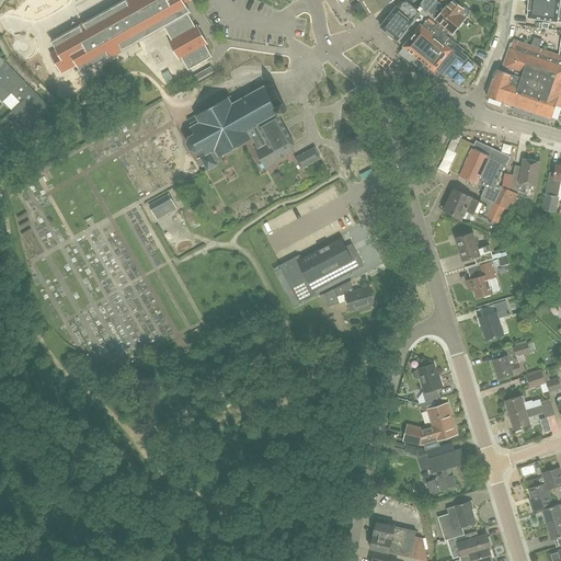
[(187,13),(190,12),(185,2),(189,0),(125,0),(80,25),(79,23),(78,23),(76,23),(72,25),(71,26),(71,27),(72,30),(52,42),(57,50),(50,55),(60,72),(76,64),(81,72),(163,26),(172,41),(169,42),(179,59),(181,57),(189,70),(213,57),(205,44),(207,43),(197,25),(195,27),(187,13)]
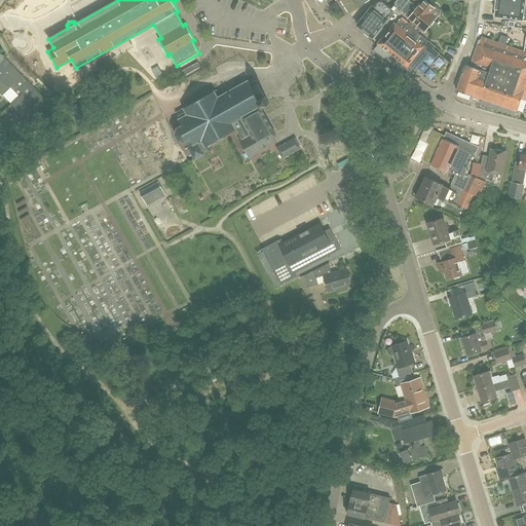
[(342,0),(350,12),(370,0),(342,0)]
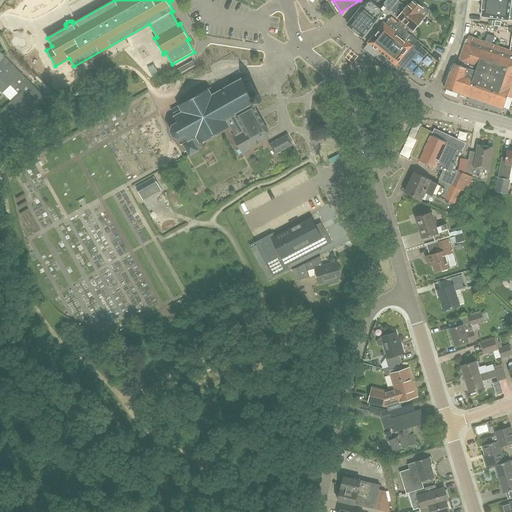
[(359,10),(348,24),(363,37),(384,10),(386,7),(384,6),(382,9),(371,0),(370,0),(362,6),(363,7),(360,11),(359,10)]
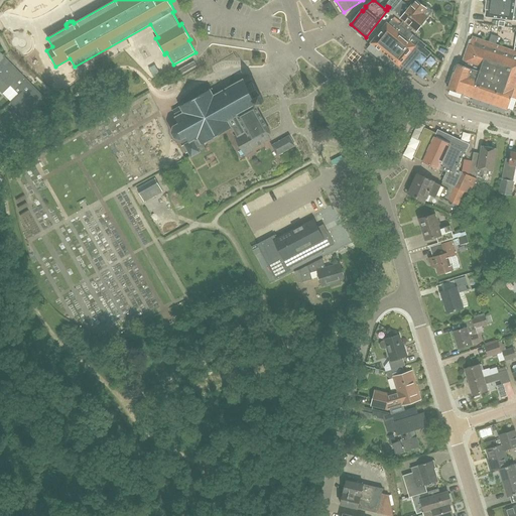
[(409,8),(401,1),(398,5),(394,10),(402,17),(401,17),(401,19),(403,21),(404,20),(414,28),(417,30),(427,18),(422,14),(426,8),(425,7),(417,0),(412,7),(411,6),(409,8)]
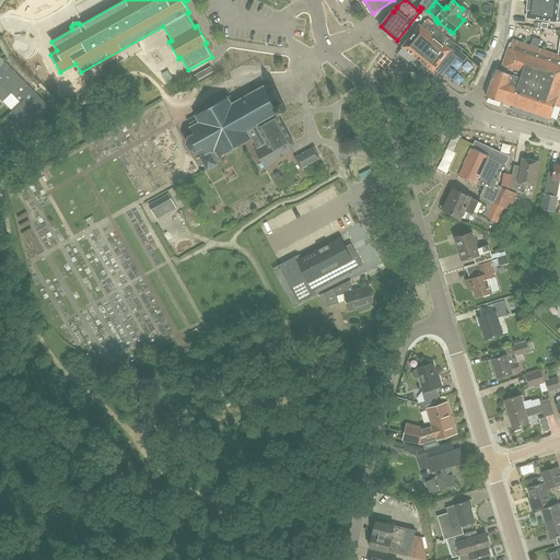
[(559,0),(529,0),(527,16),(556,21),(559,21),(559,0)]
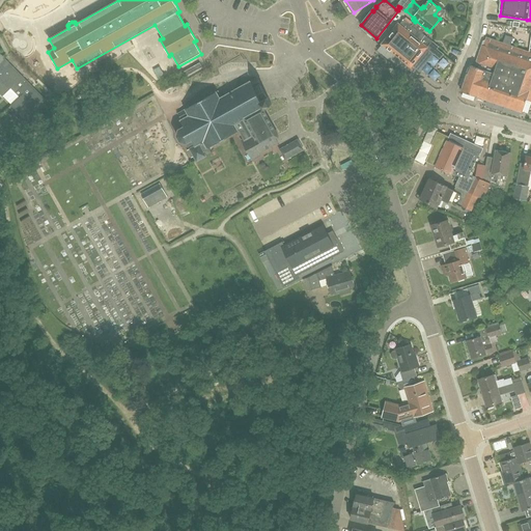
[(427,49),(432,42),(422,34),(422,33),(426,29),(416,21),(415,22),(412,26),(410,25),(412,22),(407,18),(403,20),(404,20),(400,25),(398,24),(390,33),(383,44),(411,67),(412,66),(422,54),(428,59),(434,54),(427,49)]
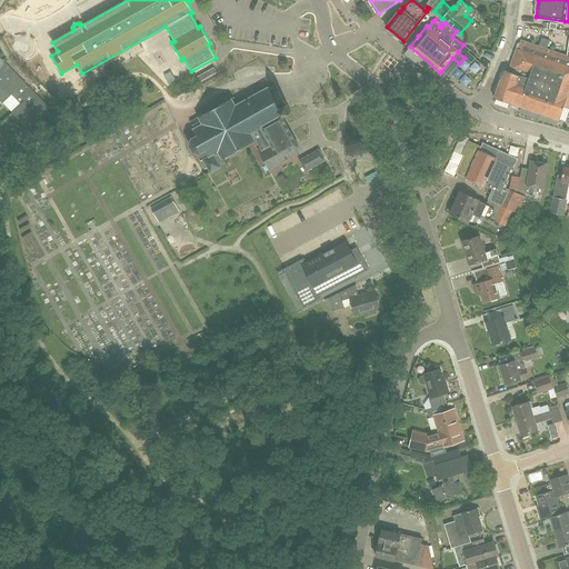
[(568,105),(568,37),(567,56),(547,49),(549,40),(541,38),(539,46),(522,40),(519,50),(517,49),(509,72),(506,71),(502,80),(501,80),(495,99),(511,105),(521,108),(521,107),(560,120),(565,108),(568,109),(568,105)]
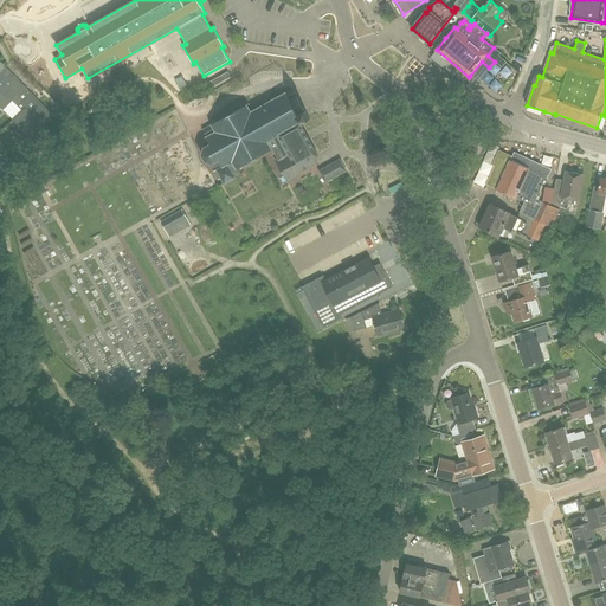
[(495,60),(502,66),(505,62),(498,56),(495,60)]
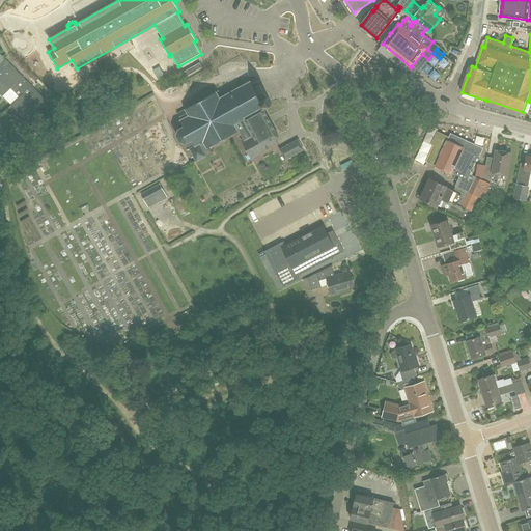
[(0,67),(0,68),(0,93),(1,95),(8,88),(14,93),(25,82),(3,59),(0,62),(0,67)]
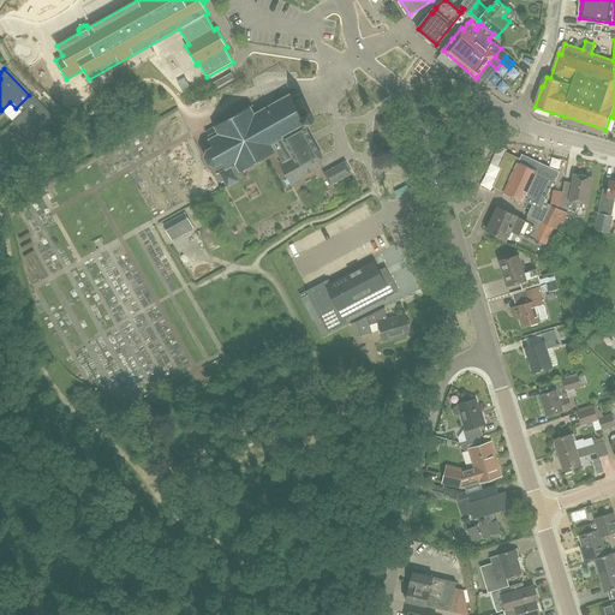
[(214,89),(225,83),(222,78),(210,84),(209,85),(213,90),(214,89)]
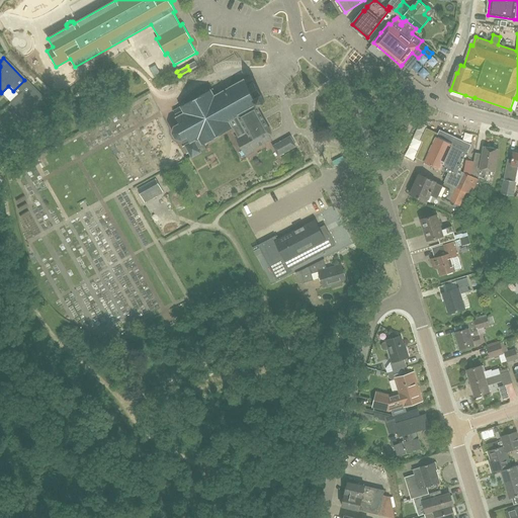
[(269,135),(271,134),(256,105),(257,104),(258,105),(265,101),(261,94),(260,95),(254,83),(254,82),(251,76),(245,80),(244,79),(217,94),(213,88),(174,110),(178,116),(176,117),(180,123),(175,125),(173,133),(176,139),(182,140),(192,157),(206,150),(203,144),(233,127),(237,136),(236,137),(247,156),(255,152),(253,150),(271,140),(269,135)]
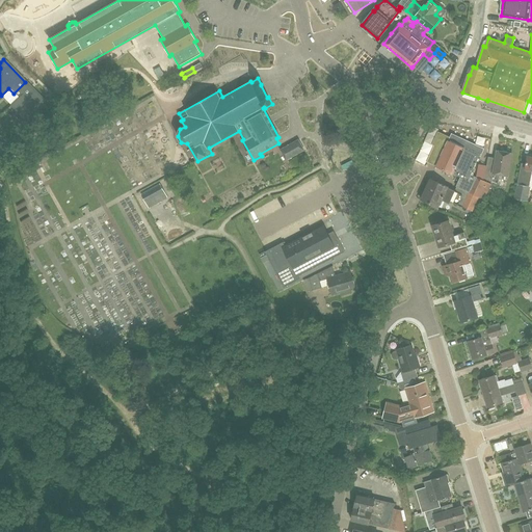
[(25,82),(14,94),(18,98),(10,105),(27,122),(40,109),(38,108),(45,102),(25,82)]
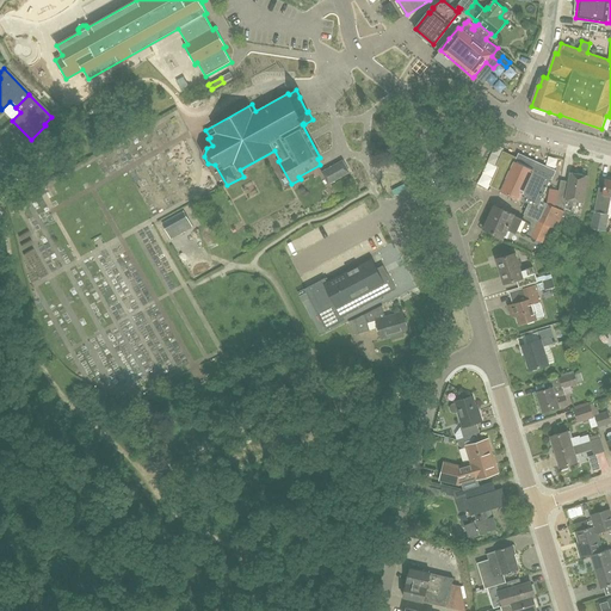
[(60,109),(55,113),(62,119),(67,115),(60,109)]
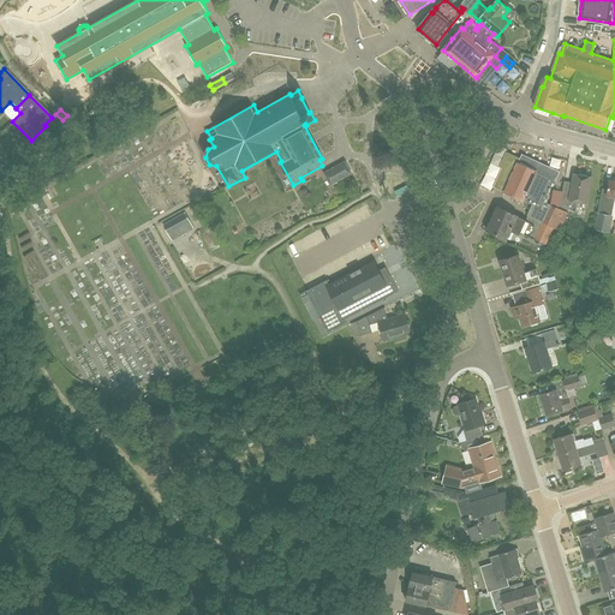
[(491,159),(497,162),(501,153),(495,150),(491,159)]
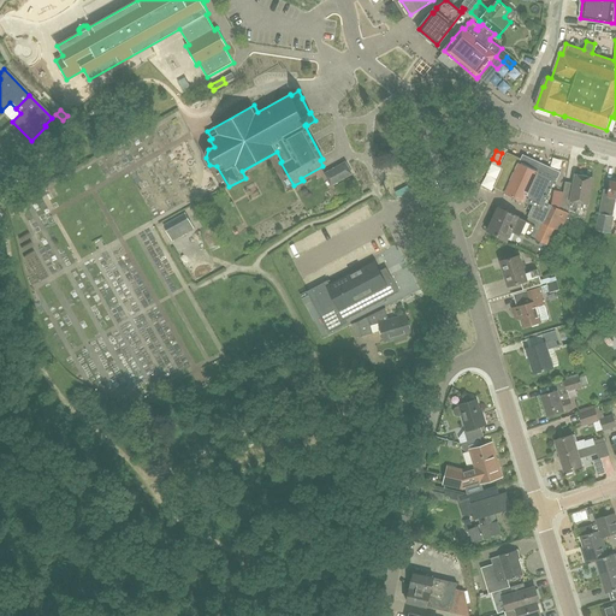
[(326,172),(325,173),(331,185),(351,175),(345,163),(326,172)]
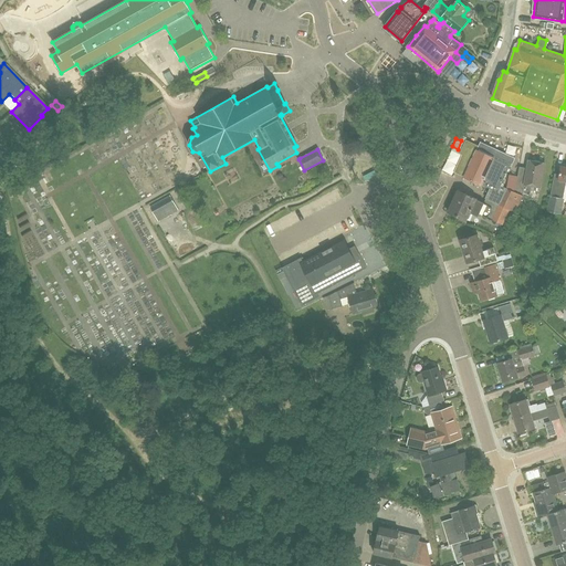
[(498,194),(511,166),(477,150),(464,178),(498,194)]
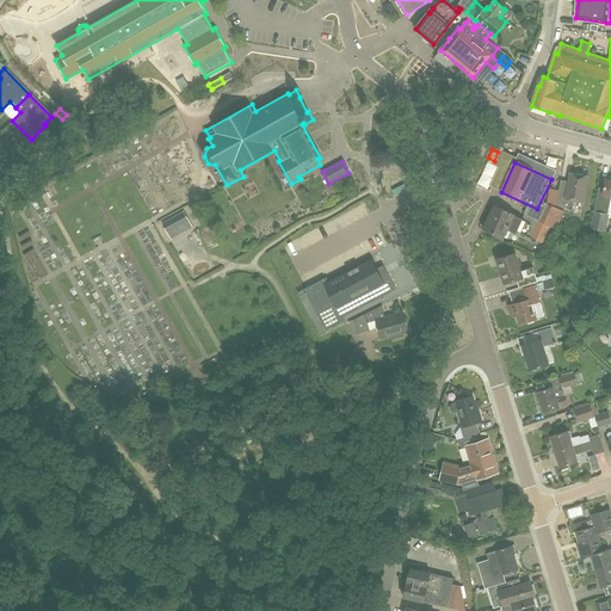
[(488,183),(493,171),(482,167),(477,178),(488,183)]
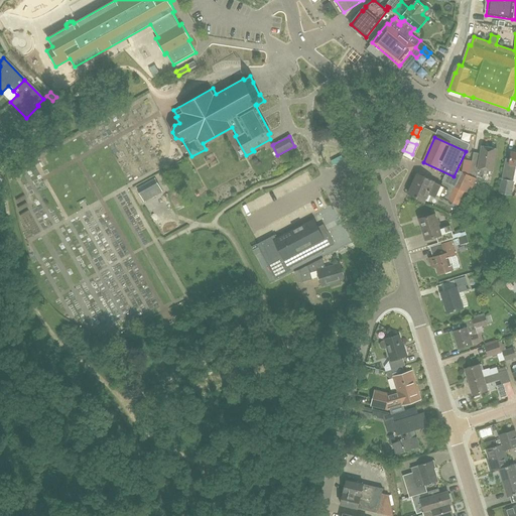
[(480,163),(472,162),(470,173),(483,179),(484,179),(486,169),(493,171),(497,149),(493,148),(492,147),(488,146),(486,147),(483,146),(480,163)]
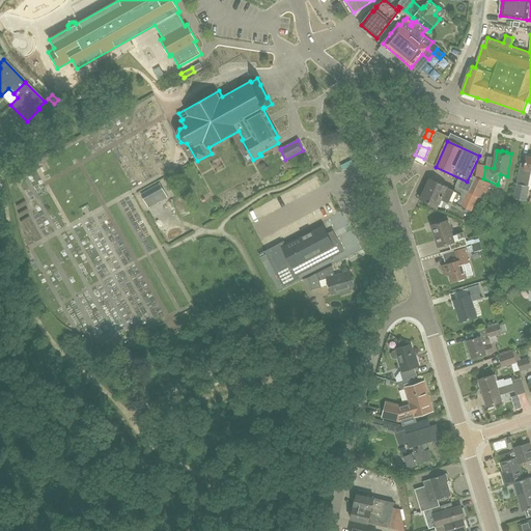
[(516,184),(529,186),(530,171),(530,157),(527,156),(524,169),(519,168),(516,184)]
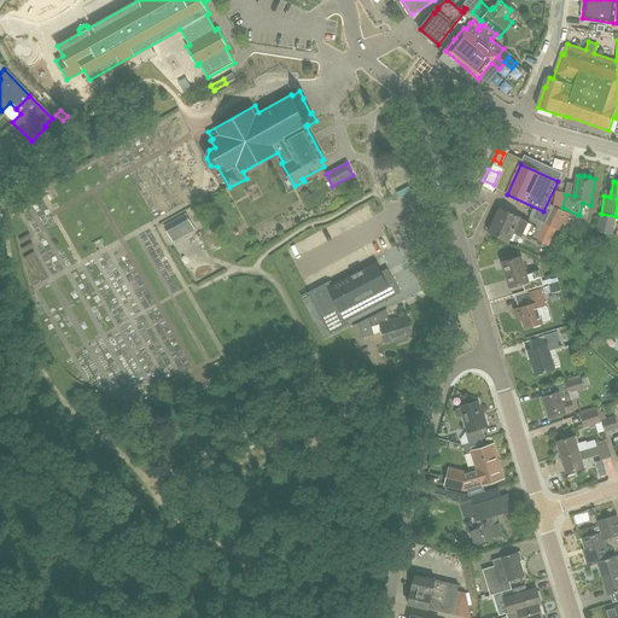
[(565,211),(553,205),(544,225),(555,229),(563,232),(571,214),(565,211)]
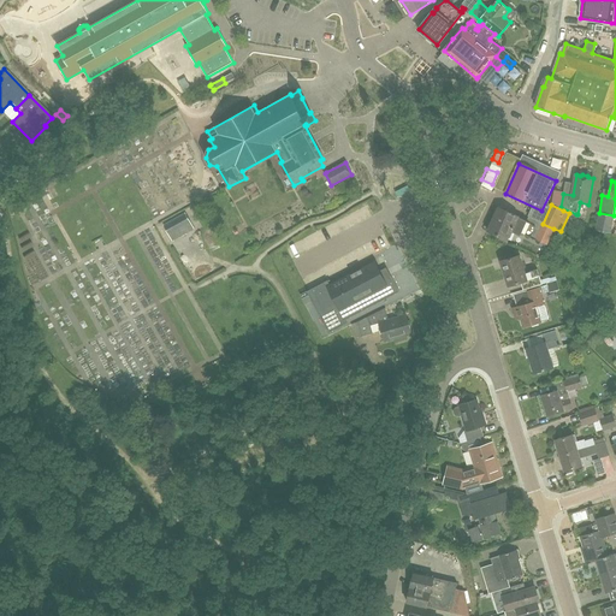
[(517,218),(519,217),(498,208),(487,231),(508,241),(511,232),(520,236),(522,232),(548,244),(554,229),(543,224),(542,225),(528,219),(527,221),(517,218)]
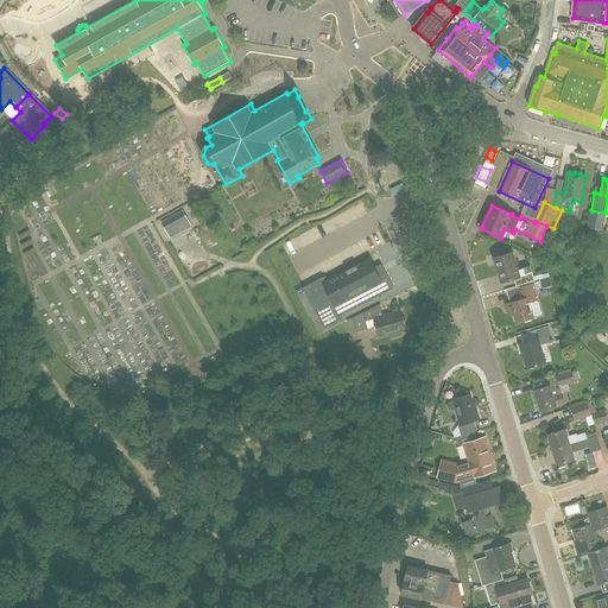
[(183,210),(162,222),(170,239),(191,226),(183,210)]
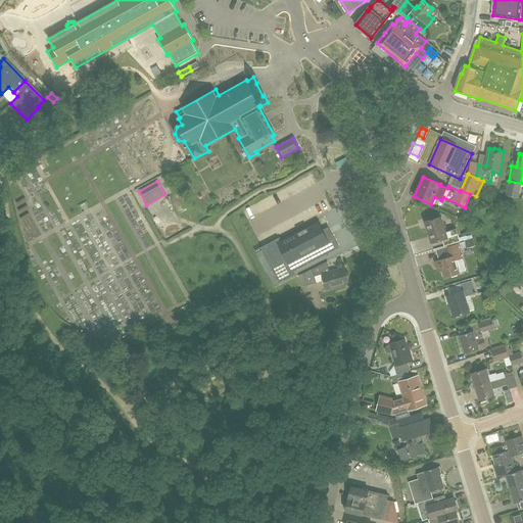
[(521,183),(509,181),(506,195),(519,198),(522,183),(521,183)]
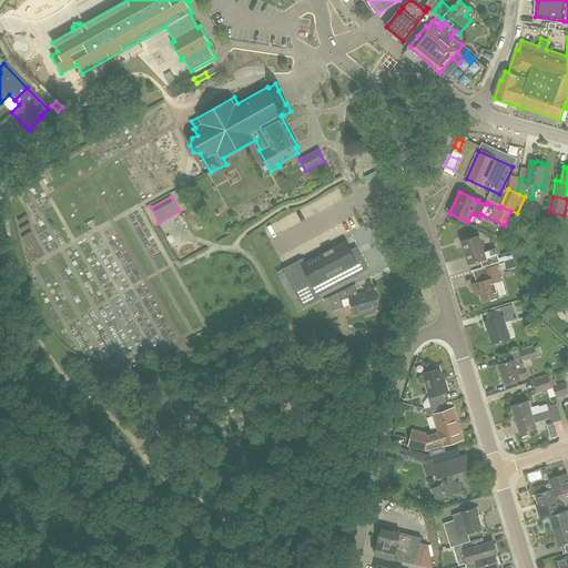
[(483,266),(499,262),(496,249),(484,252),(479,235),(463,240),(469,263),(480,260),(483,266)]
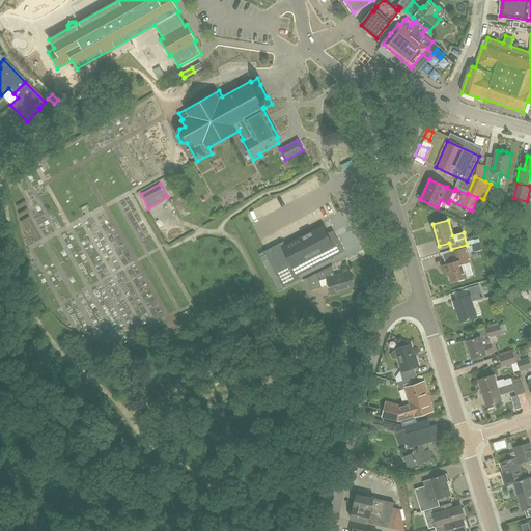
[(296,277),(298,276),(311,269),(344,252),(343,252),(337,238),(333,240),(329,232),(326,234),(322,226),(286,245),(284,245),(283,243),(282,242),(264,251),(270,262),(283,287),(298,280),(297,279),(296,277)]
